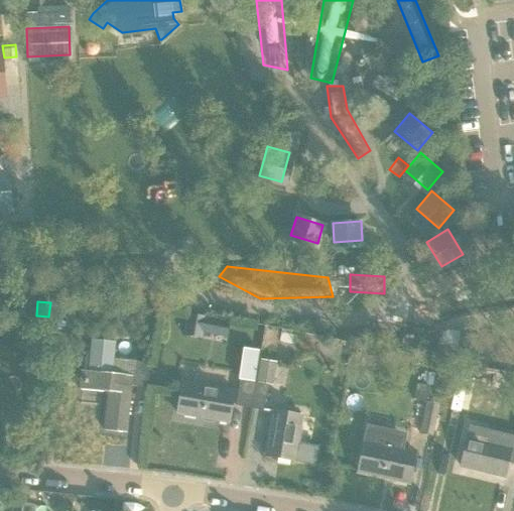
[(204,312),(186,309),(182,332),(200,335),(204,312)]
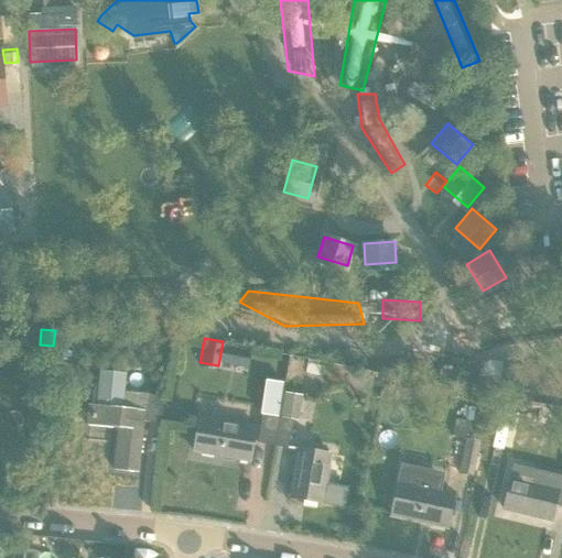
[(303,373),(320,376),(323,360),(305,357),(303,373)]
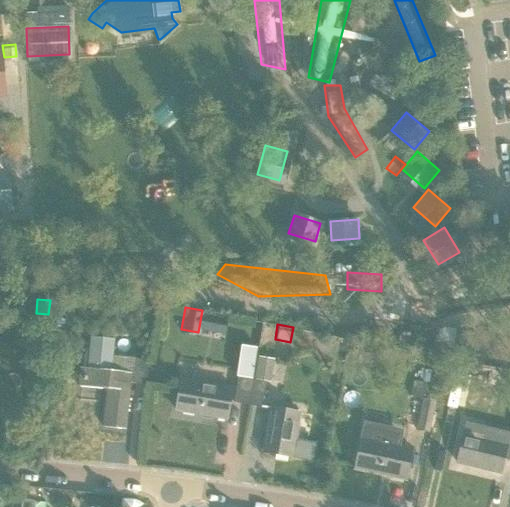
[(64,327),(52,326),(50,343),(62,344),(64,327)]
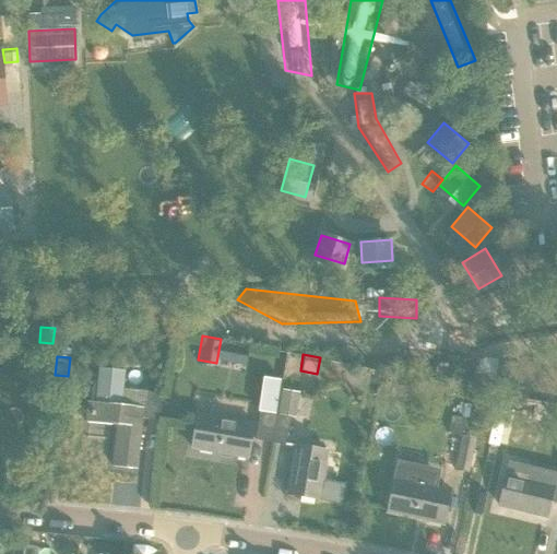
[(113,467),(135,469),(141,417),(157,420),(161,392),(147,391),(146,408),(121,405),(125,369),(96,367),(93,402),(86,402),(84,422),(117,425),(113,467)]
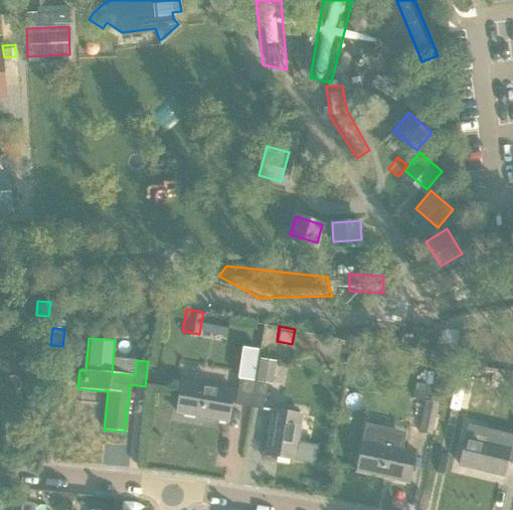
[(243,346),(238,378),(254,380),(254,377),(258,355),(259,348),(243,346)]
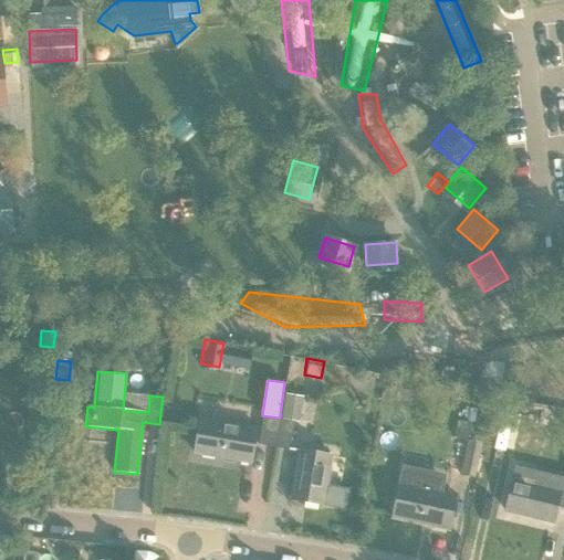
[(280,414),(299,418),(302,392),(283,390),(280,414)]
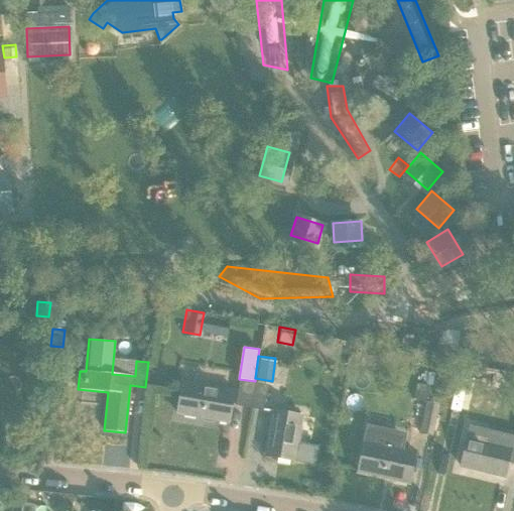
[(235,404),(250,406),(255,381),(239,379),(235,404)]
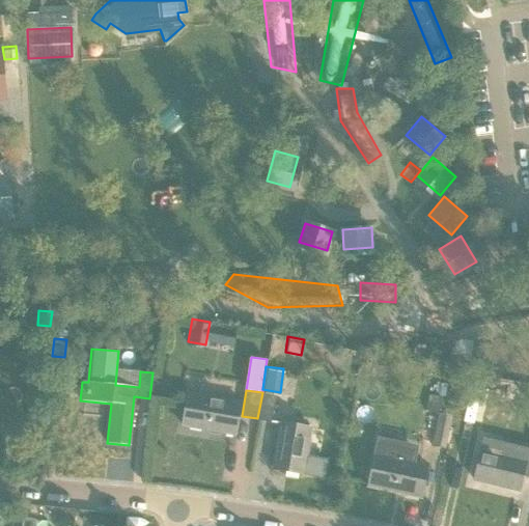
[(427,390),(423,407),(437,409),(440,393),(427,390)]
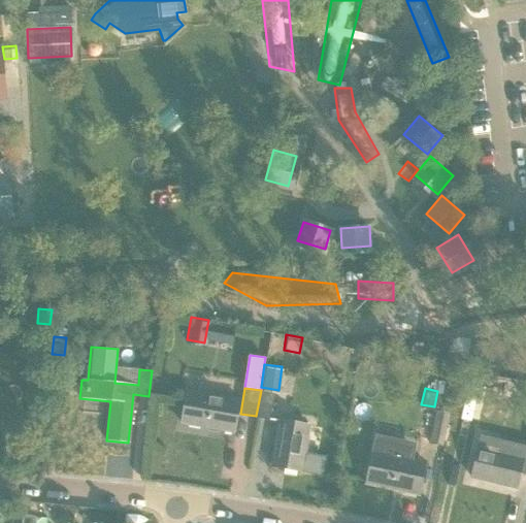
[(178,421),(231,431),(237,399),(185,390),(178,421)]
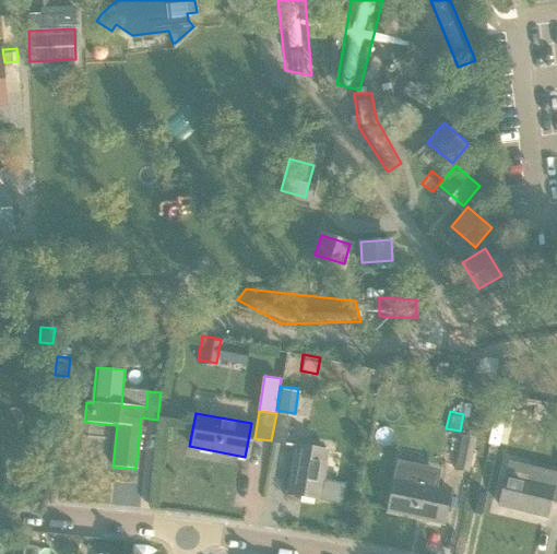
[(276,413),(271,440),(284,443),(288,415),(276,413)]
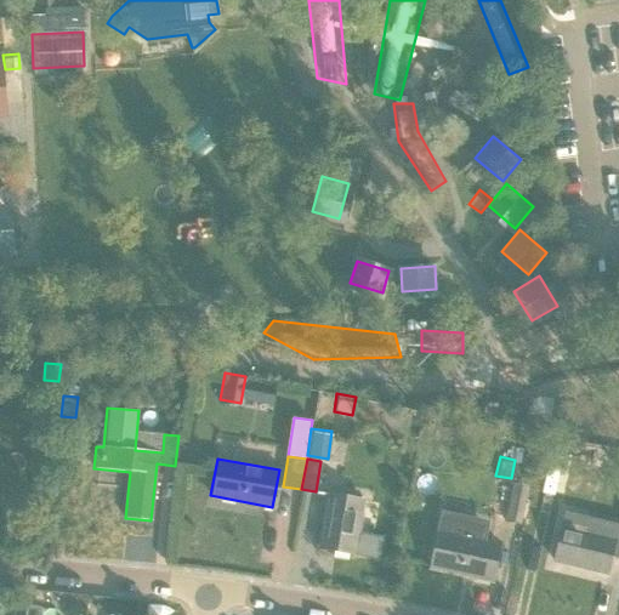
[(511,478),(504,517),(521,519),(528,482),(511,478)]
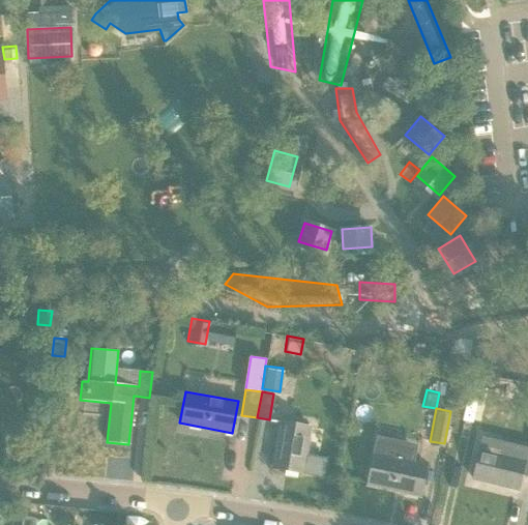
[(526,439),(527,423),(506,420),(504,437),(526,439)]
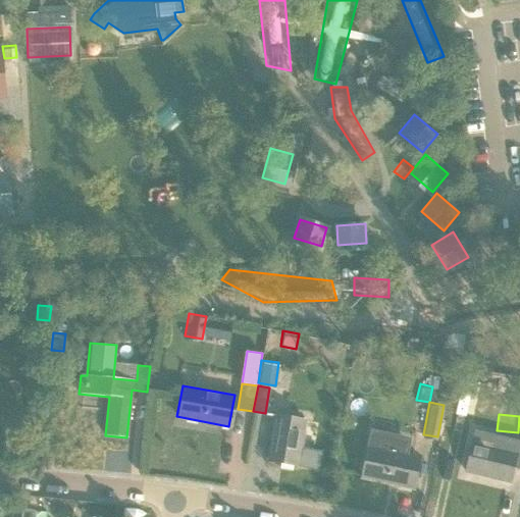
[(299,449),(304,420),(275,415),(268,461),(296,465),(316,468),(319,453),(299,449)]
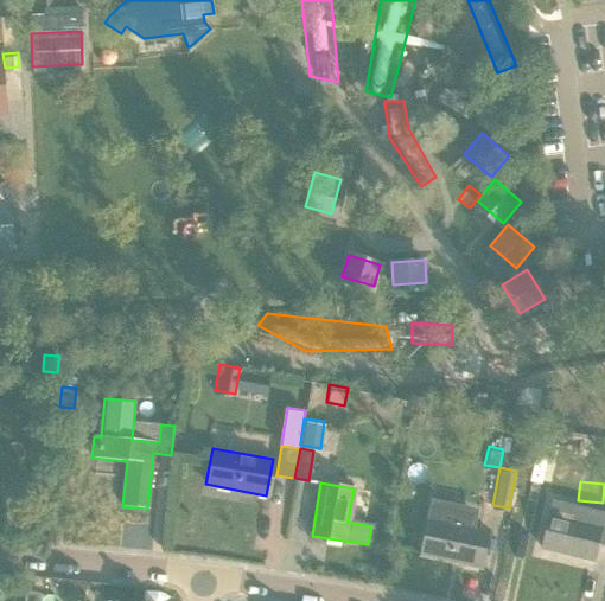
[(604,510),(552,497),(540,543),(594,556),(598,541),(603,542),(604,534),(604,510)]
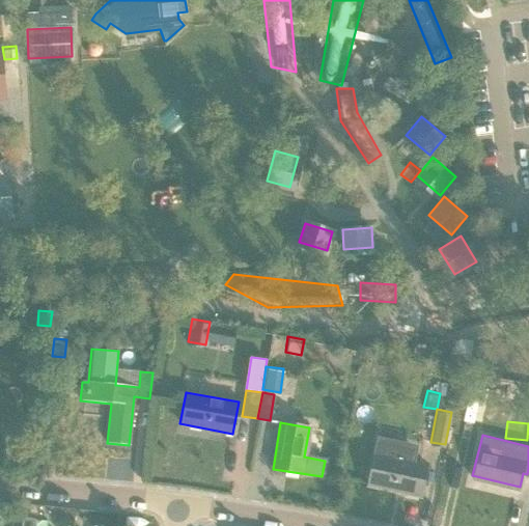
[(416,449),(374,441),(366,483),(419,495),(425,464),(413,461),(416,449)]
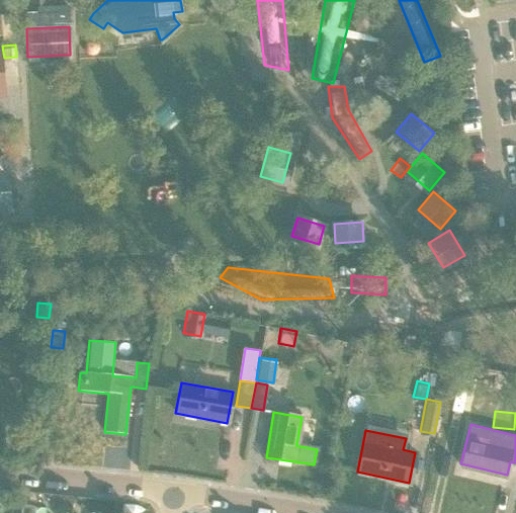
[(62,504),(62,496),(50,496),(50,508),(58,508),(62,504)]
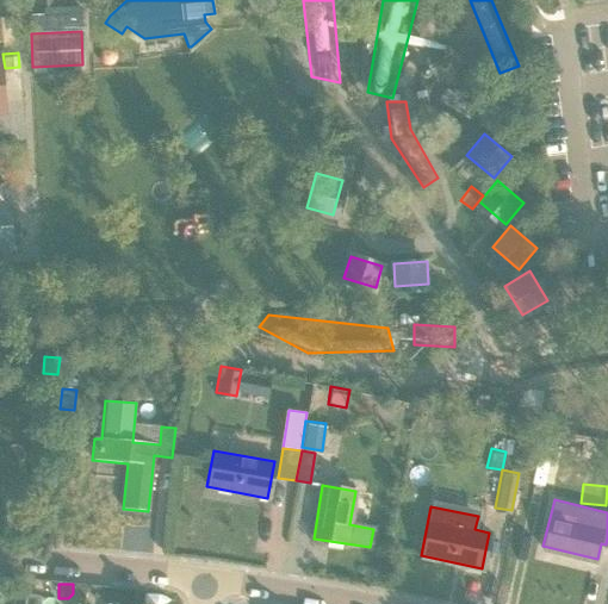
[(23,603),(37,603),(39,592),(25,591),(23,603)]
